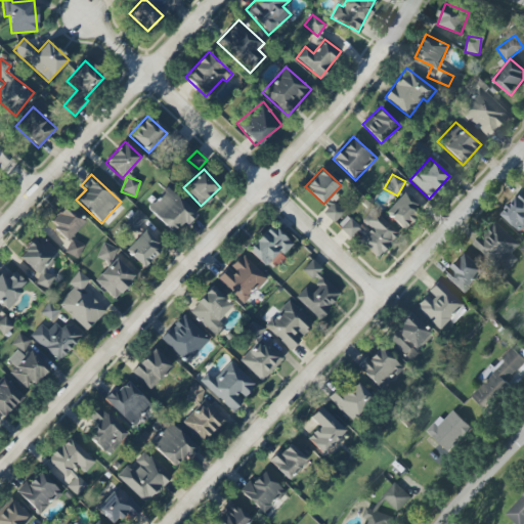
[(194,213),(167,187),(147,209),(175,234),(194,213)]
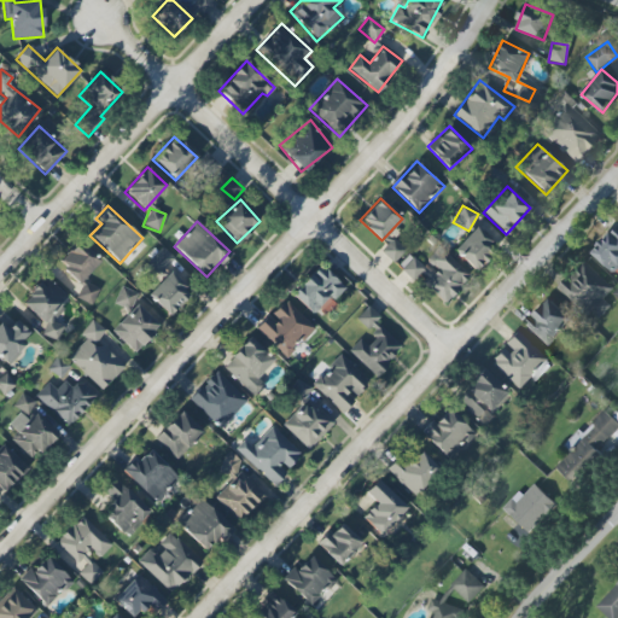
[(473,269),(502,238),(488,223),(482,231),(476,225),(453,250),(473,269)]
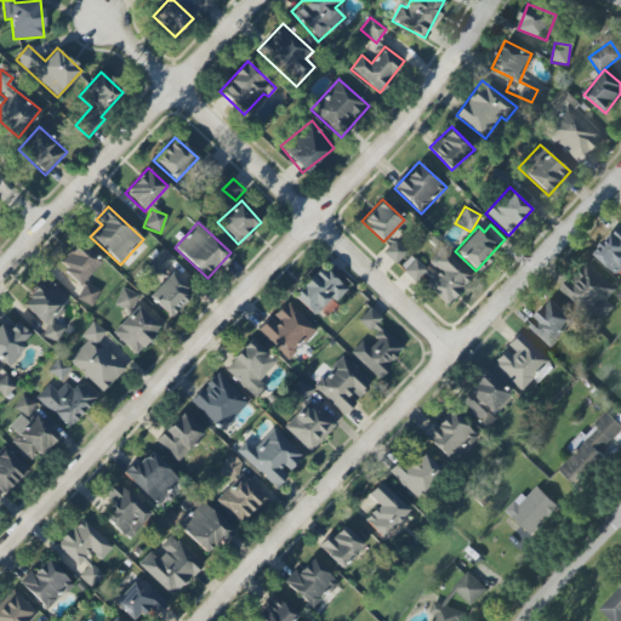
[(620,269),(620,228),(616,226),(597,261),(620,273),(620,269)]
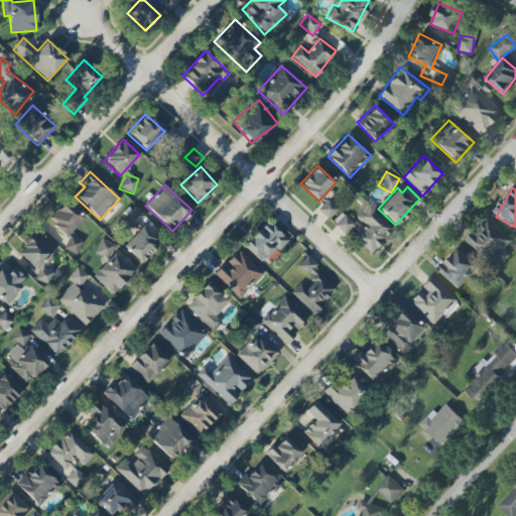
[(316,210),(330,220),(338,209),(325,199),(316,210)]
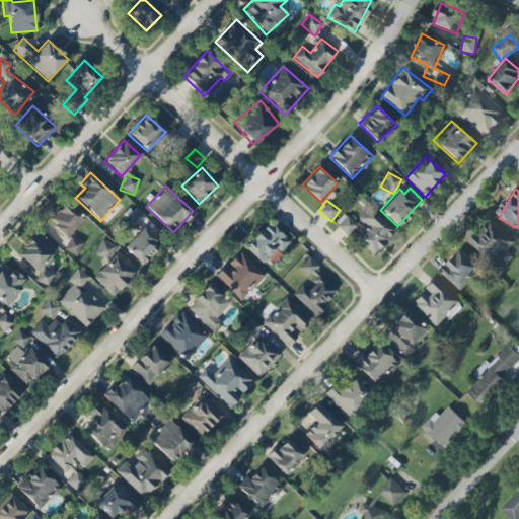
[(48,220),(65,238),(83,221),(66,203),(48,220)]
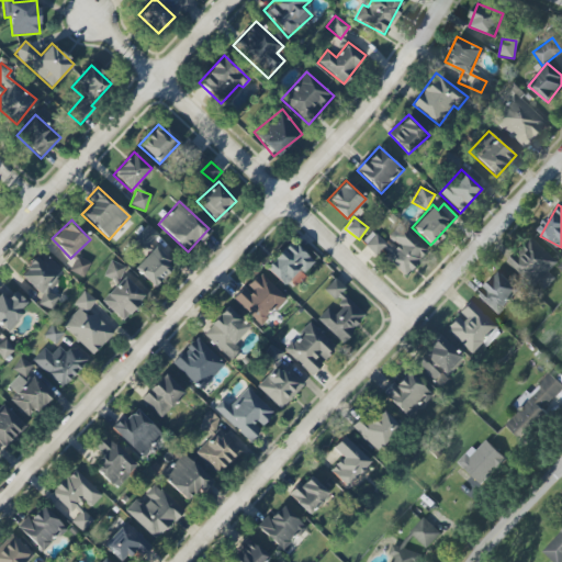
[(402,276),(427,253),(400,223),(386,236),(395,246),(384,256),(402,276)]
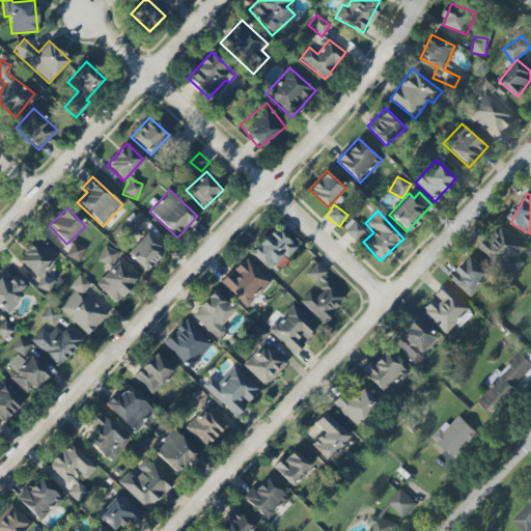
[(136,236),(149,222),(139,213),(127,227),(136,236)]
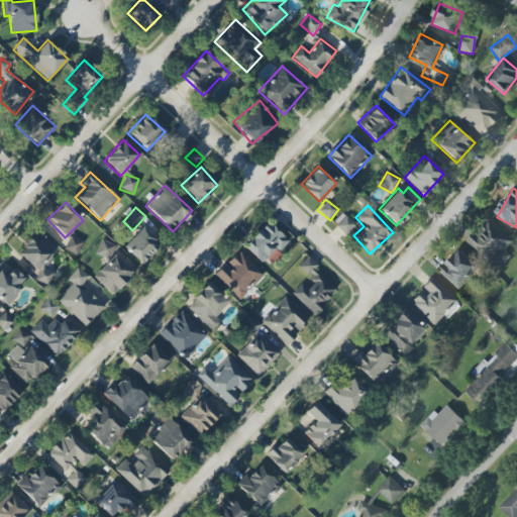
[(355,225),(342,212),(332,223),(345,235),(355,225)]
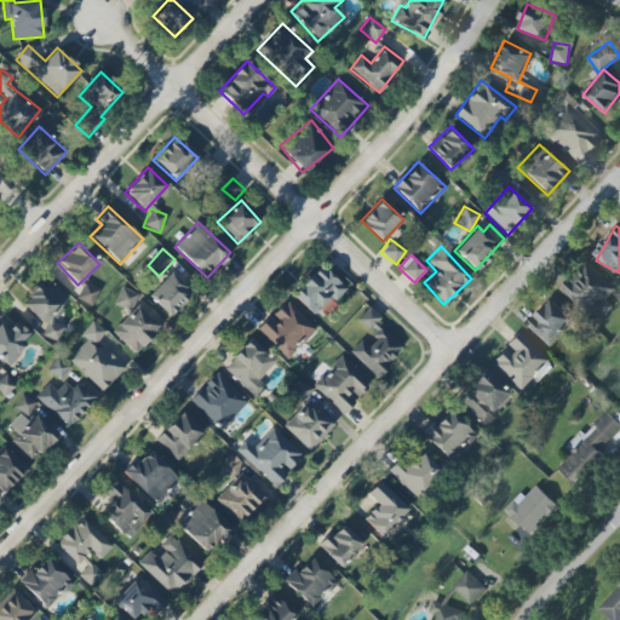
[(604,300),(615,287),(584,263),(560,292),(598,322),(612,306),(604,300)]
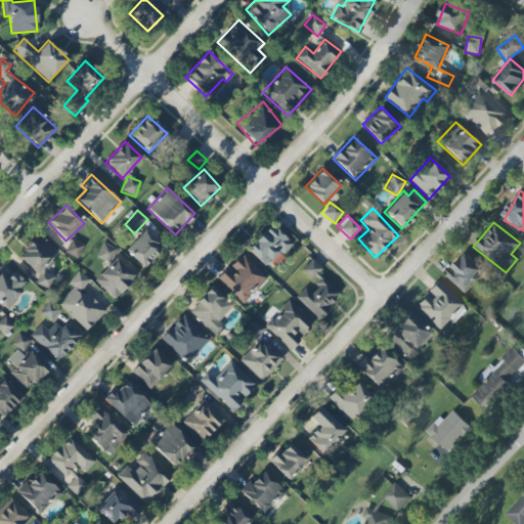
[(293,244),(271,224),(248,251),(265,266),(279,251),(282,255),(293,244)]
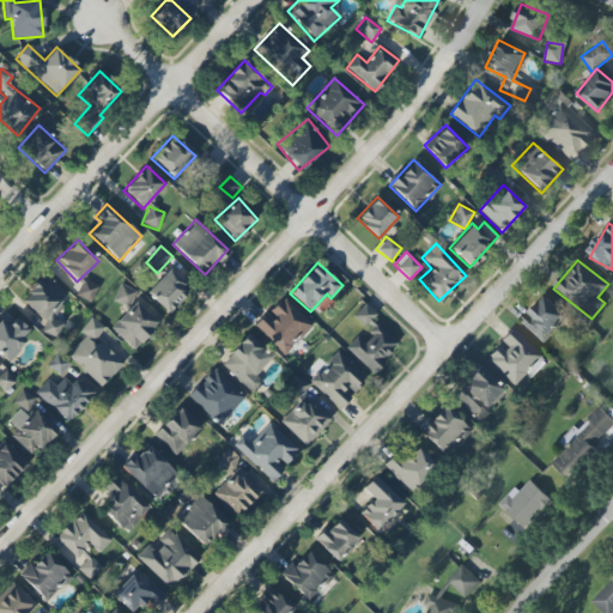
[(187,293),(181,287),(186,284),(169,268),(146,293),(168,314),(187,293)]
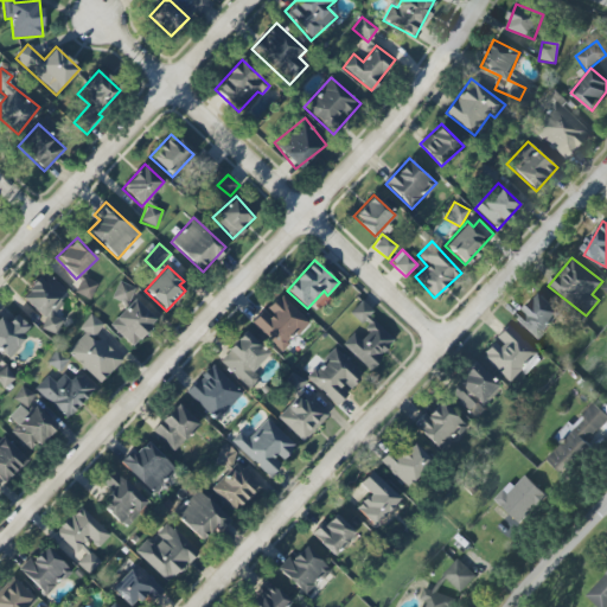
[(23,305),(46,315),(40,328),(56,334),(63,320),(55,317),(68,287),(37,273),(23,305)]
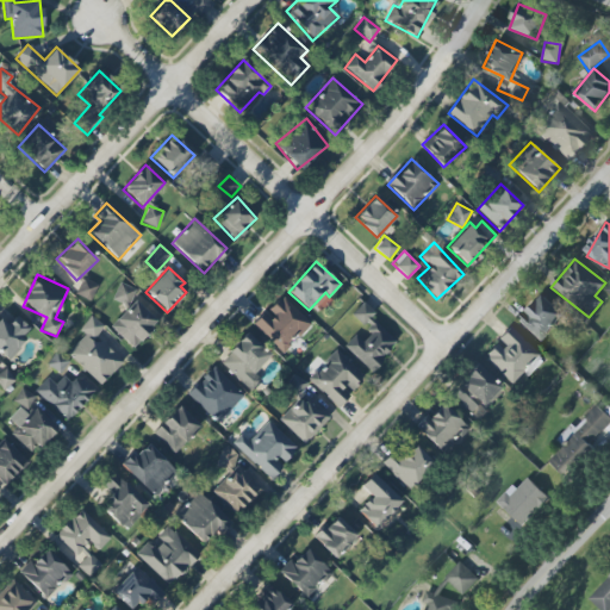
[(75,293),(89,302),(98,285),(83,278),(75,293)]
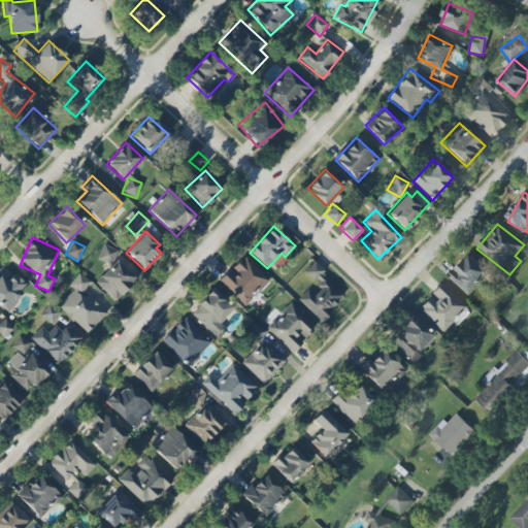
[(110,265),(118,251),(103,244),(97,260),(110,265)]
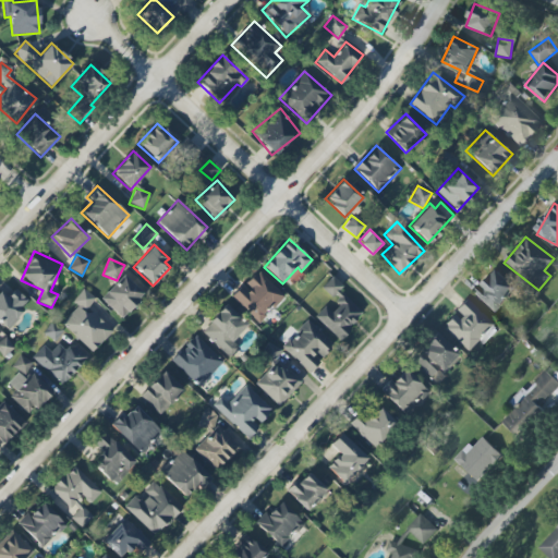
[(493,313),(516,288),(496,268),(472,294),(493,313)]
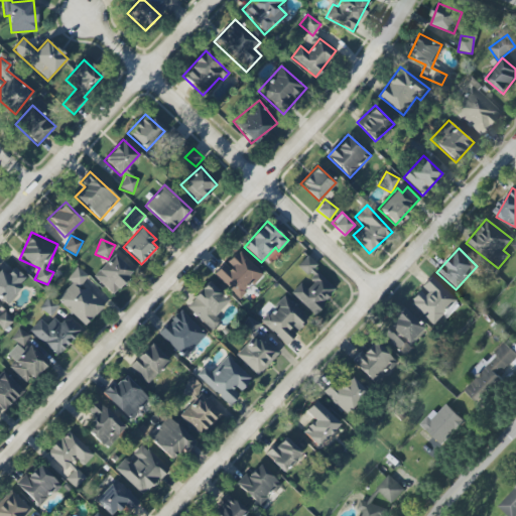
[(262,274),(237,250),(214,275),(239,298),(262,274)]
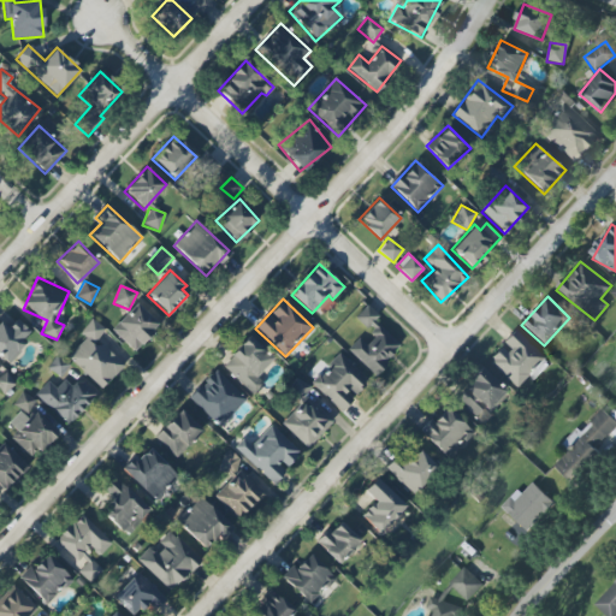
[(158,325),(135,303),(111,330),(134,351),(158,325)]
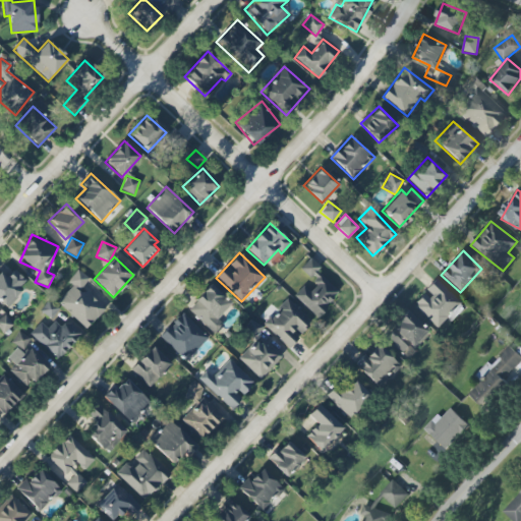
[(293,296),(316,317),(339,293),(315,272),(320,267),(309,257),(300,269),(316,284),(310,290),(303,285),(293,296)]
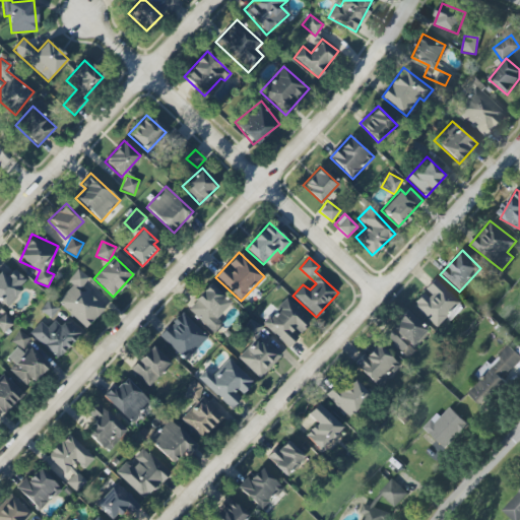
[(84,328),(104,310),(80,286),(88,279),(78,269),(67,280),(72,285),(57,301),(84,328)]
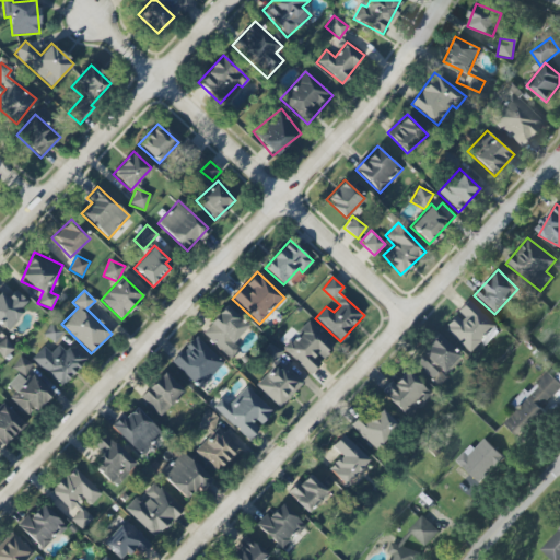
[(7,299),(0,292),(0,324),(6,329),(28,304),(14,291),(7,299)]
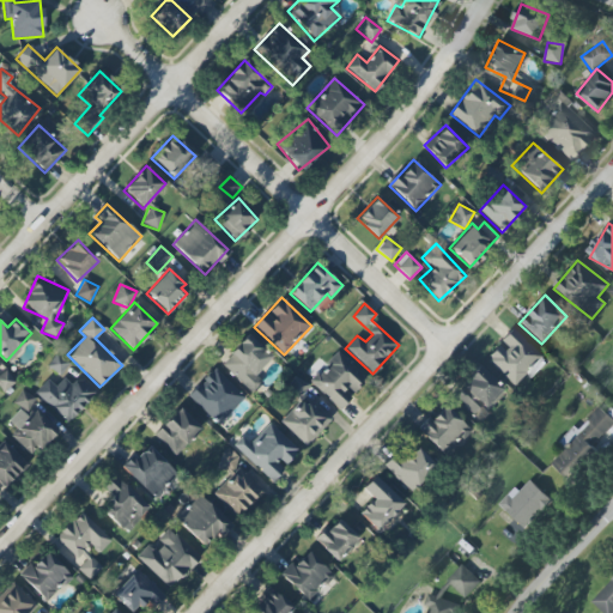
[(498,343),(499,344),(486,359),(515,386),(541,356),(511,328),(498,343)]
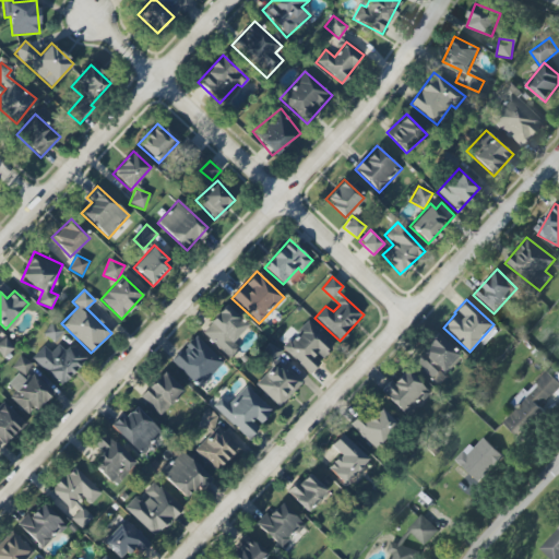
[(233,342),(247,325),(225,305),(201,332),(229,358),(239,348),(233,342)]
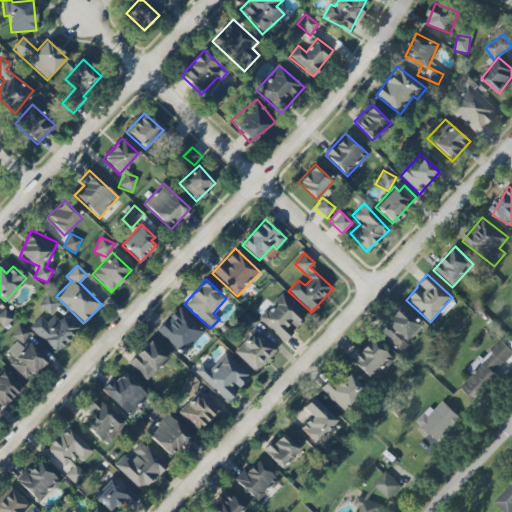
[(295,331),(293,329),(305,316),(281,293),(258,318),(284,342),(295,331)]
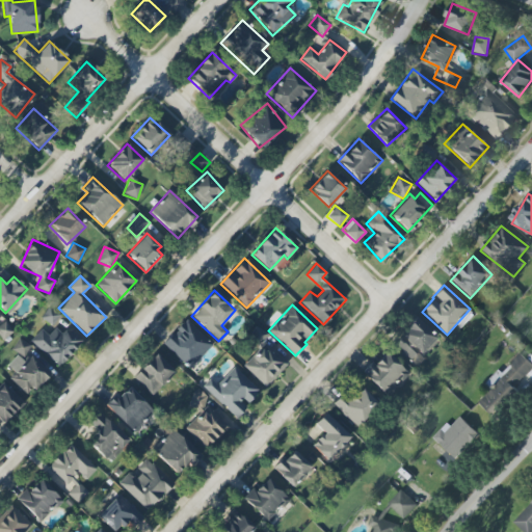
[(51,326),(59,316),(48,308),(41,318),(51,326)]
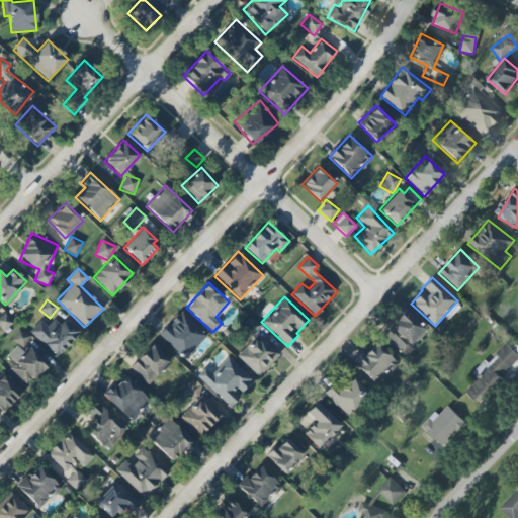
[(381,335),(406,354),(427,329),(404,310),(381,335)]
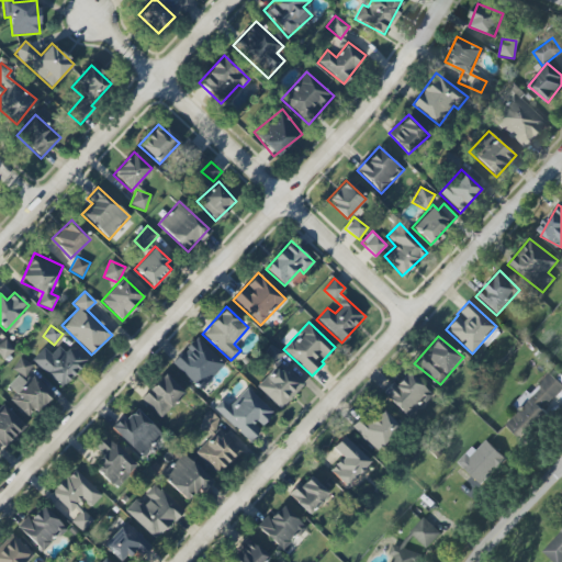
[(171,362),(201,390),(224,364),(195,337),(171,362)]
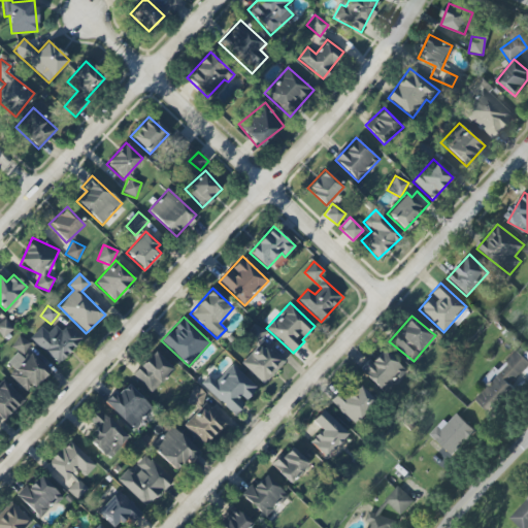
[(0,320),(0,335),(2,338),(12,329),(3,318),(0,320)]
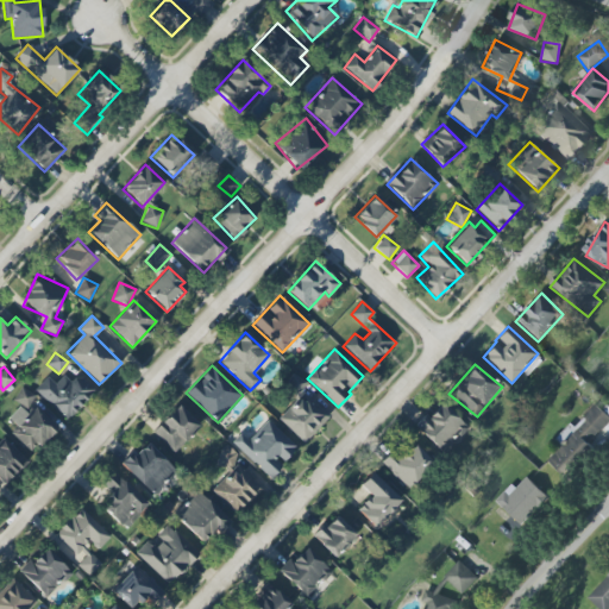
[(70,382),(63,375),(55,384),(46,376),(35,390),(67,420),(95,389),(79,374),(70,382)]
